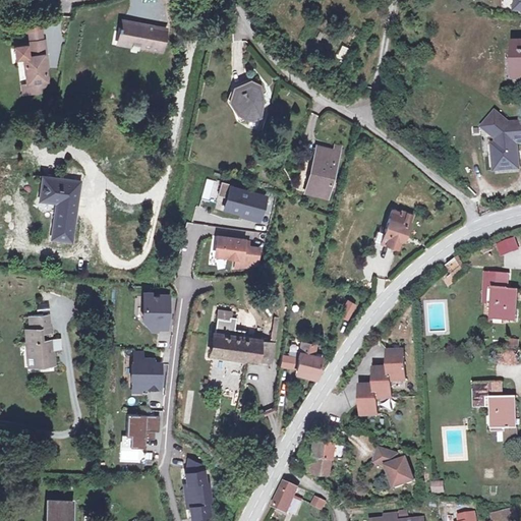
[(29,30),(30,41),(46,39),(44,17),(27,18),(29,30)]
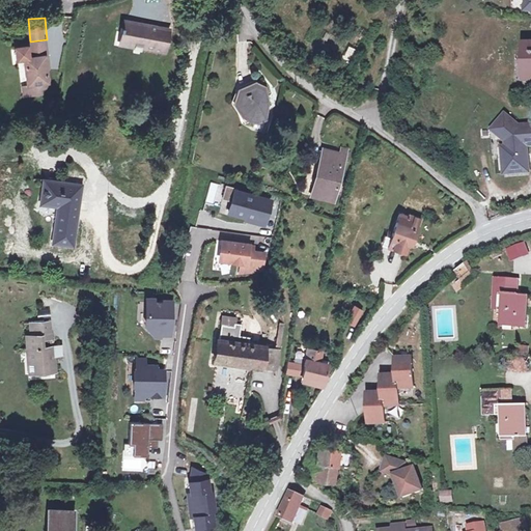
[(128,45),(141,48),(143,43),(151,45),(149,51),(174,57),(182,33),(134,21),(128,45)]
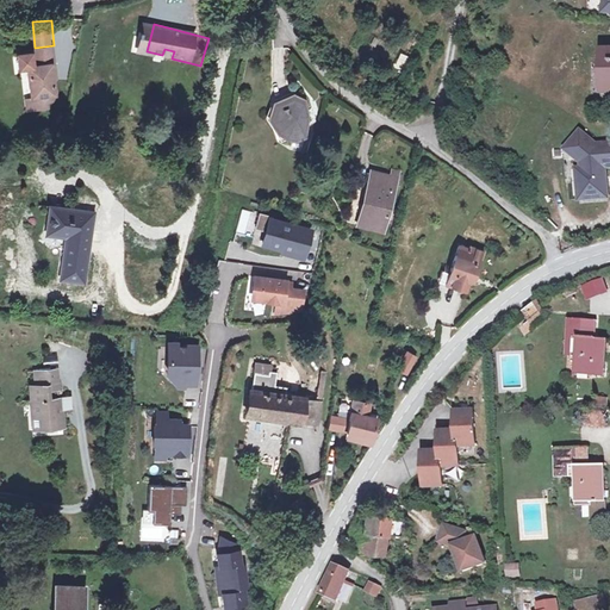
[(29,68),(32,98),(56,95),(55,80),(54,64),(57,64),(55,45),(54,45),(35,48),(33,48),(33,51),(18,54),(20,69),(29,68)]
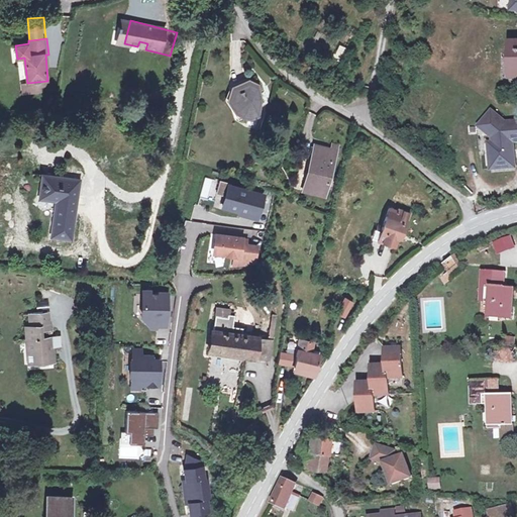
[(47,81),(27,83),(22,84),(24,95),(41,93),(41,88),(48,87),(47,81)]
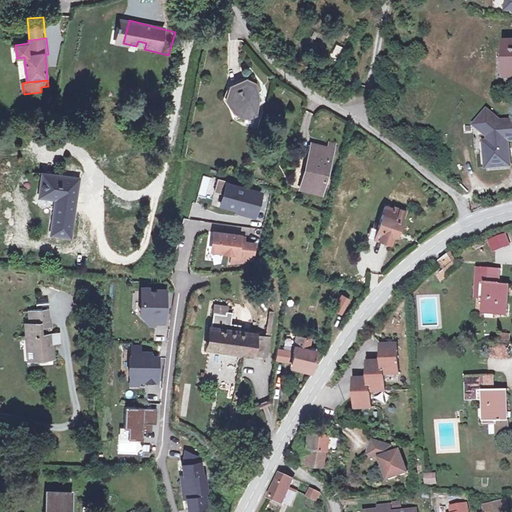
[(260,98),(259,86),(248,82),(233,87),(228,102),(236,101),(241,117),(249,118),(259,117),(260,98)]
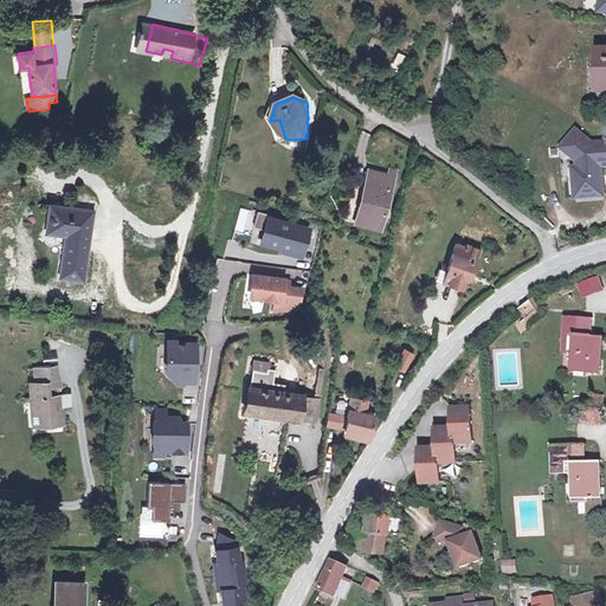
[(579,135),(565,153),(580,166),(580,172),(581,182),(577,182),(578,202),(605,200),(603,171),(605,169),(605,147),(598,148),(595,147),(594,148),(579,135)]
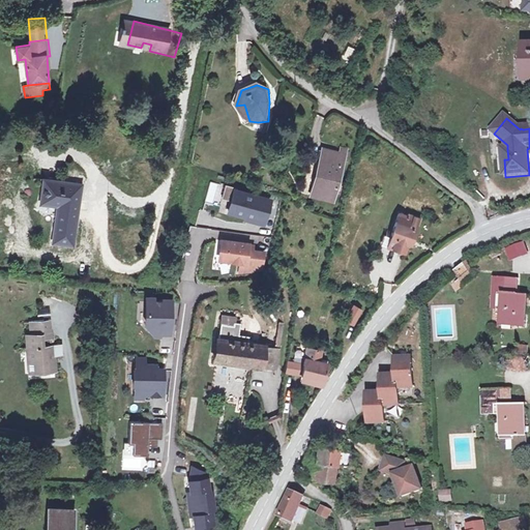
[(315,189),(336,195),(346,155),(325,149),(315,189)]
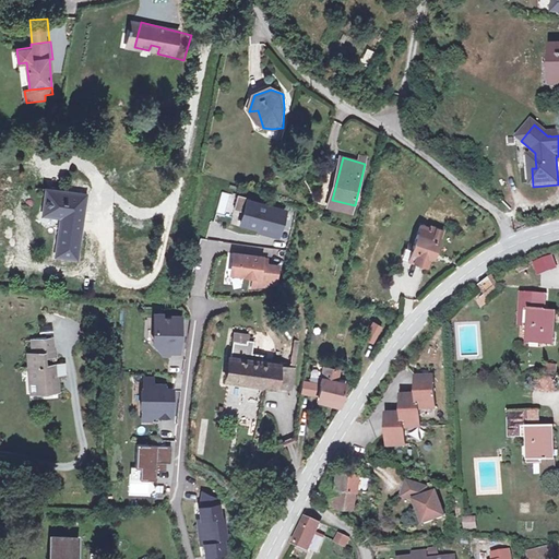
[(84,193),(46,190),(43,218),(58,219),(54,257),(76,259),(84,193)]
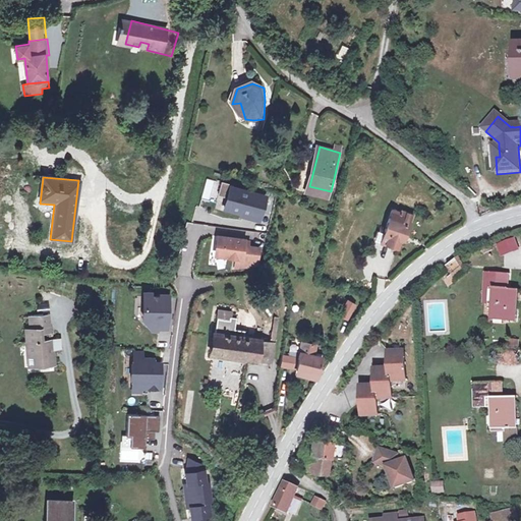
[(329,197),(331,191),(309,186),(307,192),(329,197)]
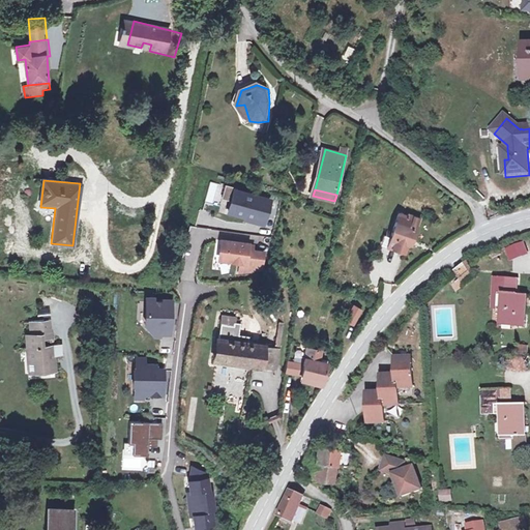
[(266,202),(233,193),(228,211),(261,222),(266,202)]
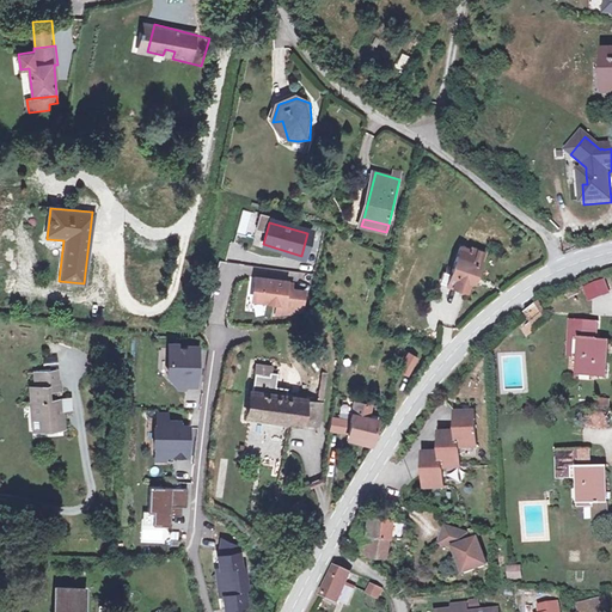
[(460,274),(457,285),(470,289),(473,279),(476,274),(479,275),(488,250),(475,245),(473,248),(464,245),(454,273),(460,274)]
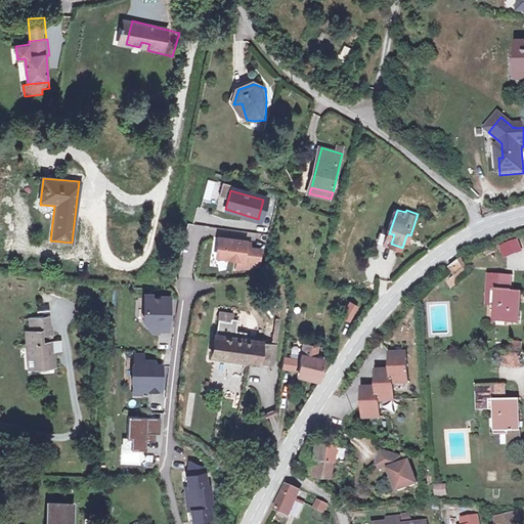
[(504,257),(521,249),(515,237),(498,245),(504,257)]
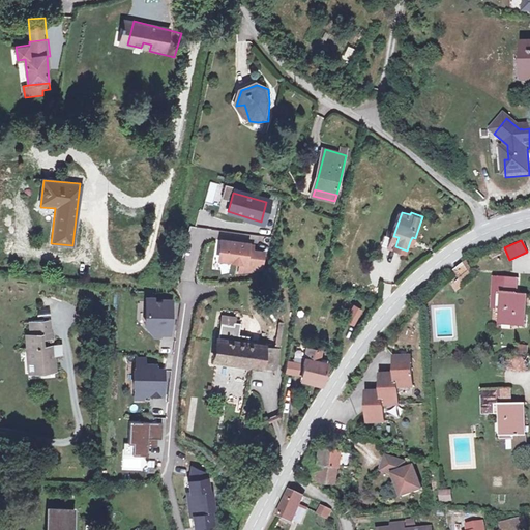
[(246,245),(221,241),(217,261),(238,264),(237,273),(249,272),(251,269),(259,271),(262,254),(249,252),(245,252),(246,246),(246,245)]
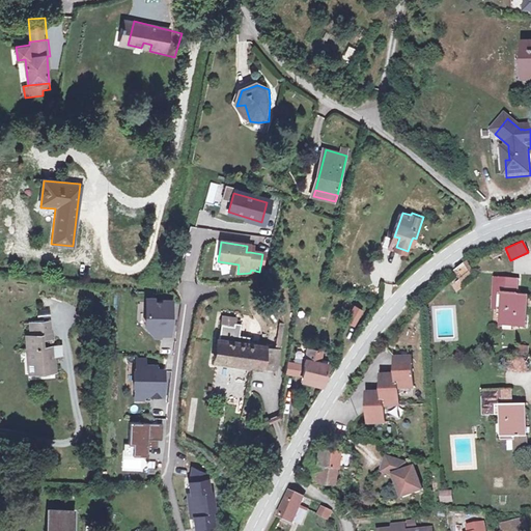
[(454,276),(463,290),(479,282),(470,267),(454,276)]
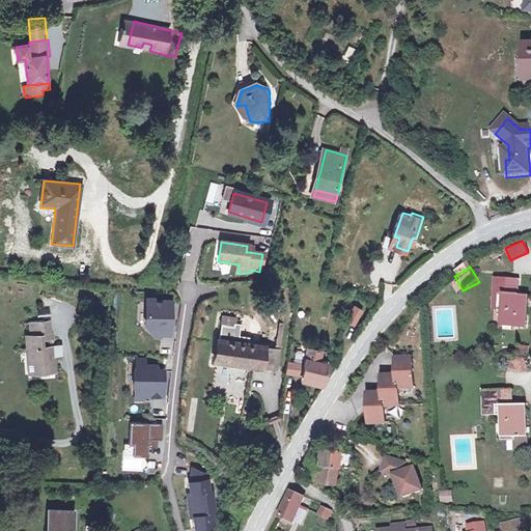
[(518,290),(524,291),(524,280),(501,279),(499,312),(508,313),(507,330),(530,331),(530,313),(530,298),(524,298),(518,298),(518,290)]
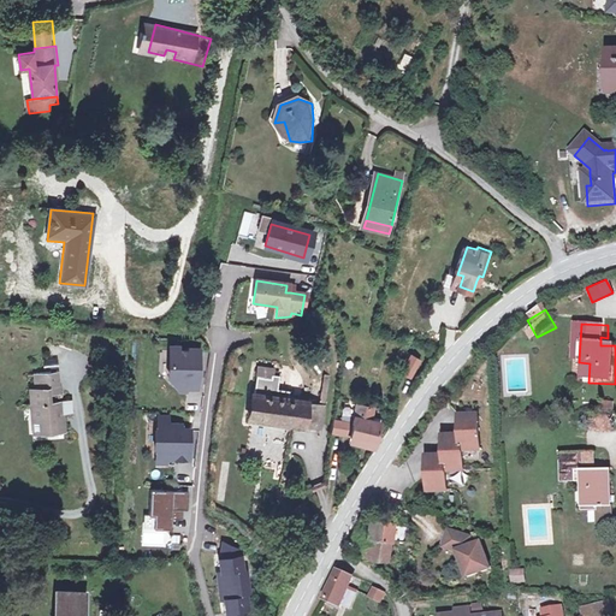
[(196,353),(169,351),(167,378),(172,384),(177,384),(185,384),(184,389),(195,389),(195,374),(194,372),(196,369),(196,353)]
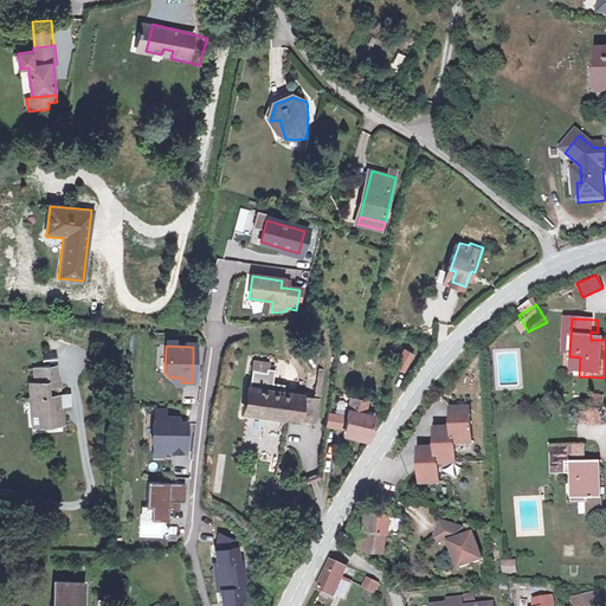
[(401,353),(392,367),(399,371),(408,358),(401,353)]
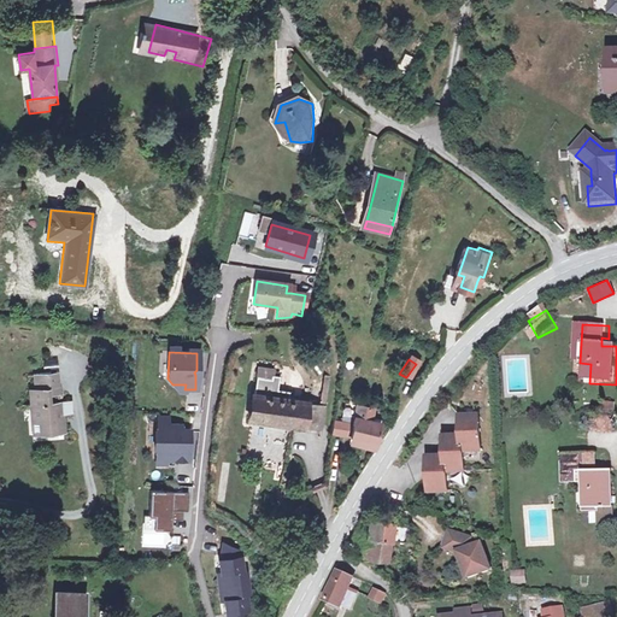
[(298,406),(298,401),(288,400),(289,394),(283,393),(285,386),(277,385),(277,377),(260,374),(251,418),(313,432),(323,378),(317,377),(310,409),(298,406)]
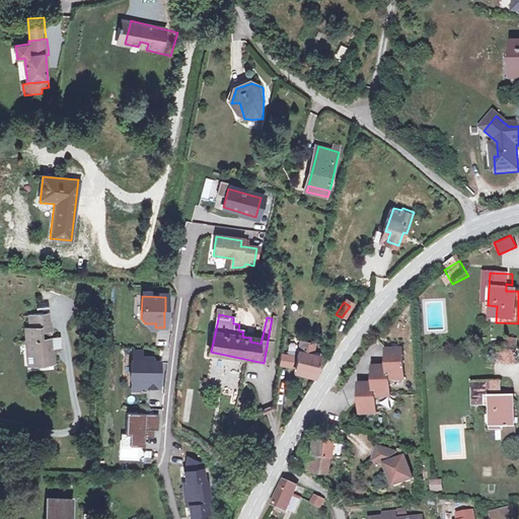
[(39,349),(40,363),(63,361),(59,343),(56,343),(55,336),(44,337),(42,323),(25,325),(28,350),(32,350),(39,349)]
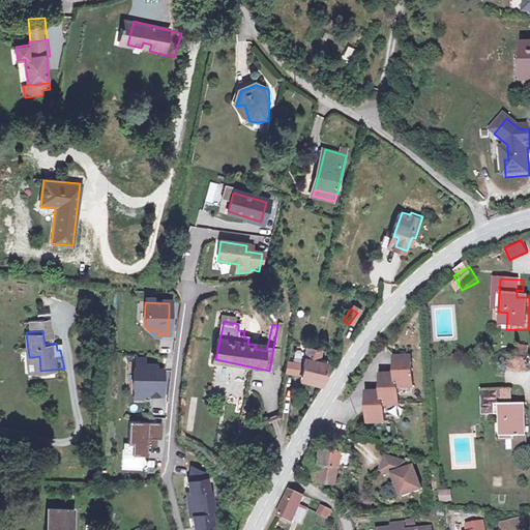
[(513,345),(513,355),(505,356),(505,369),(527,369),(526,345),(513,345)]
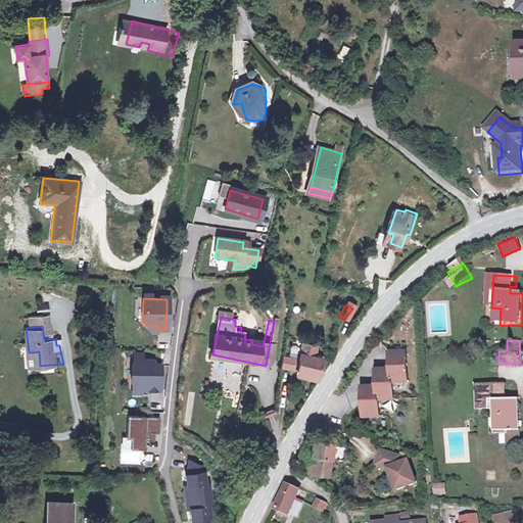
[(276,357),(274,370),(314,378),(318,359),(312,357),(314,347),(287,341),(285,351),(293,353),(291,361),(276,357)]
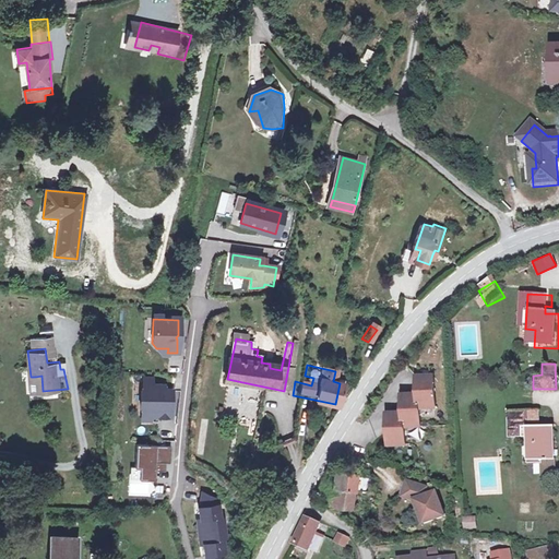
[(433,380),(417,381),(418,399),(402,400),(403,418),(388,418),(390,451),(406,450),(405,431),(420,430),(419,413),(436,412),(433,380)]
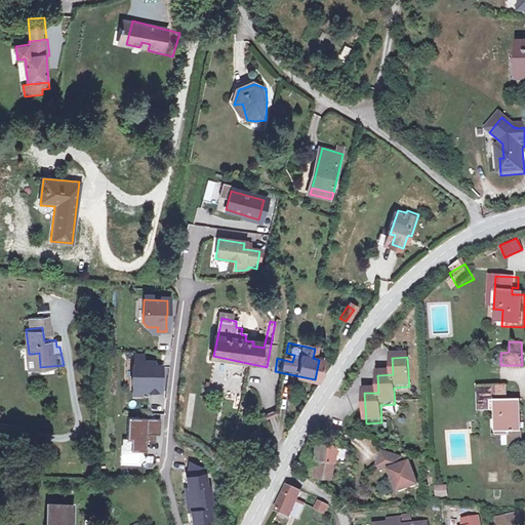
[(142,362),(133,362),(131,389),(139,389),(147,390),(147,394),(158,394),(160,367),(152,367),(153,363),(142,362)]
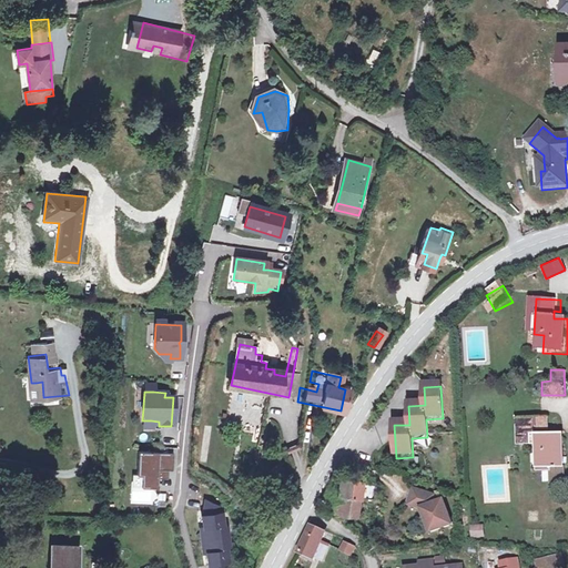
[(547,421),(519,422),(521,448),(539,447),(540,468),(565,466),(564,436),(548,437),(547,421)]
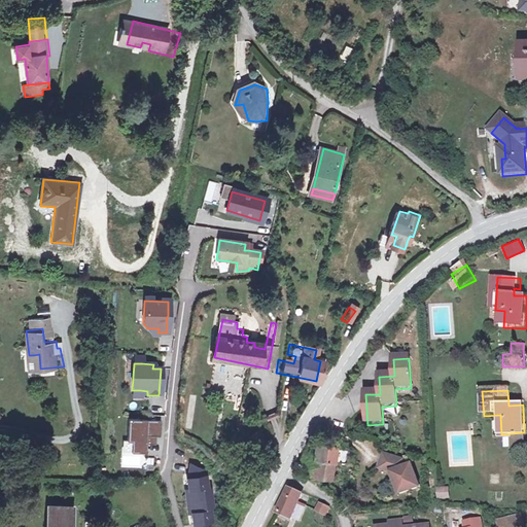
[(160,421),(127,420),(125,442),(130,442),(129,453),(143,454),(144,443),(145,443),(145,445),(150,445),(150,436),(159,437),(160,421)]
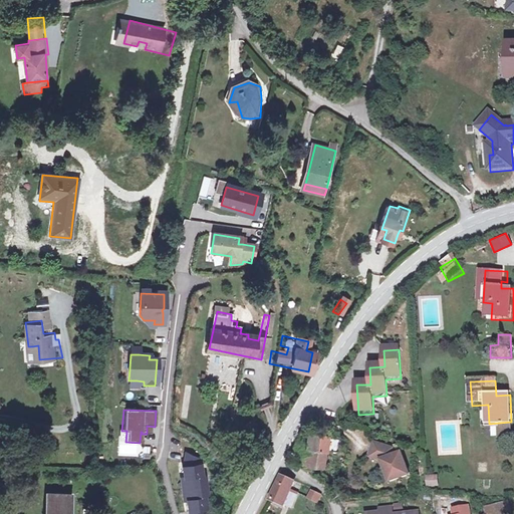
[(310,439),(309,448),(309,453),(305,453),(304,466),(324,469),(325,456),(337,457),(338,442),(310,439)]
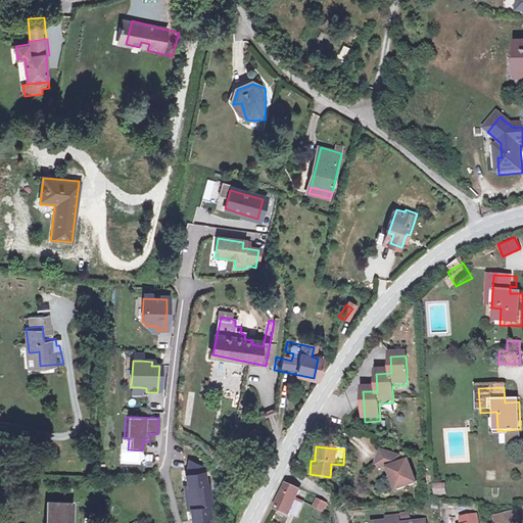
[(399,455),(380,448),(376,464),(387,467),(396,489),(416,481),(407,459),(401,461),(399,455)]
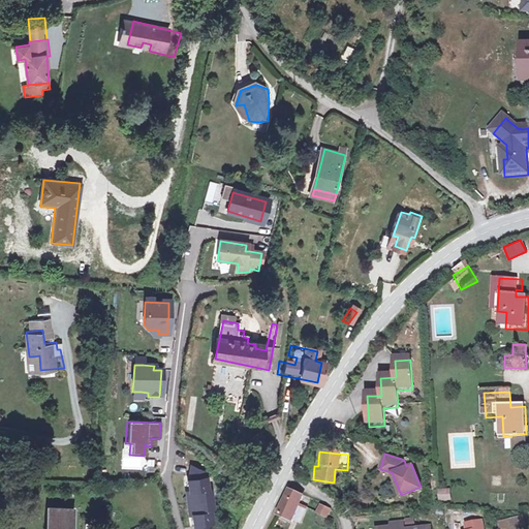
[(313,479),(314,466),(302,465),(298,473),(313,479)]
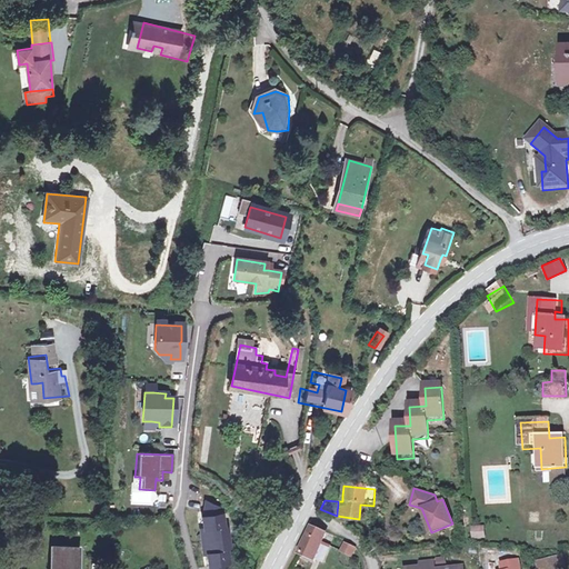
[(220,510),(203,502),(201,518),(203,531),(206,553),(207,568),(223,568),(223,565),(227,565),(225,549),(227,549),(225,530),(222,530),(220,510)]
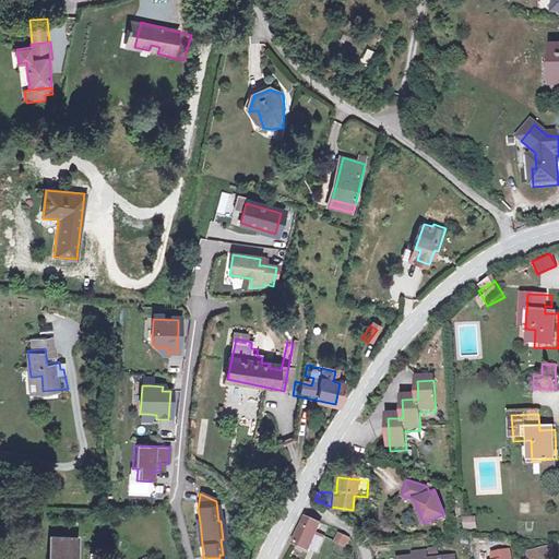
[(314,531),(321,519),(304,513),(292,536),(306,546),(313,550),(323,533),(314,531)]
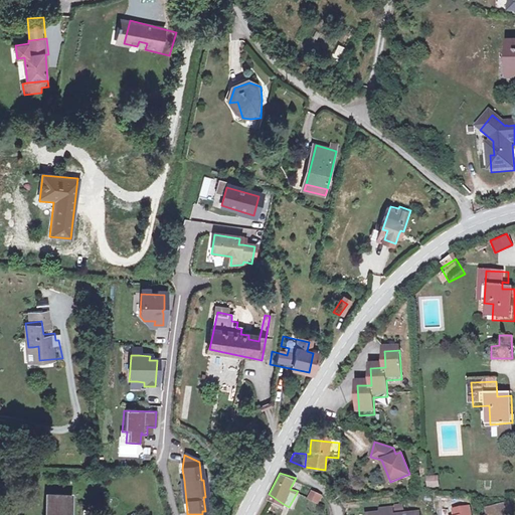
[(425,475),(426,487),(439,486),(438,474),(425,475)]
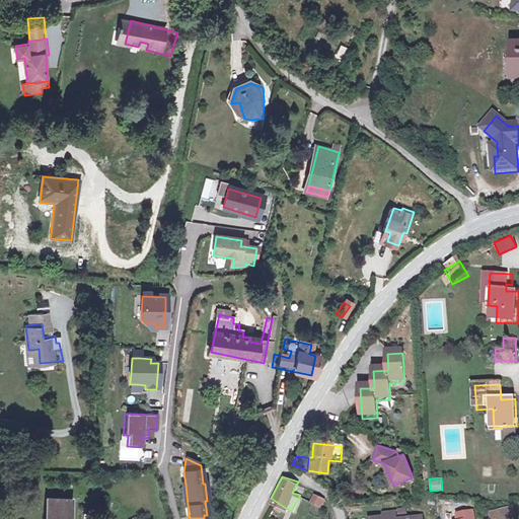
[(308,505),(315,507),(318,498),(312,496),(308,505)]
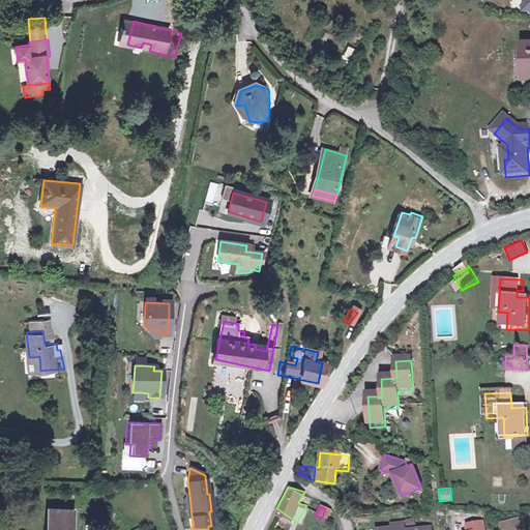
[(288,522),(290,518),(276,508),(272,516),(288,522)]
